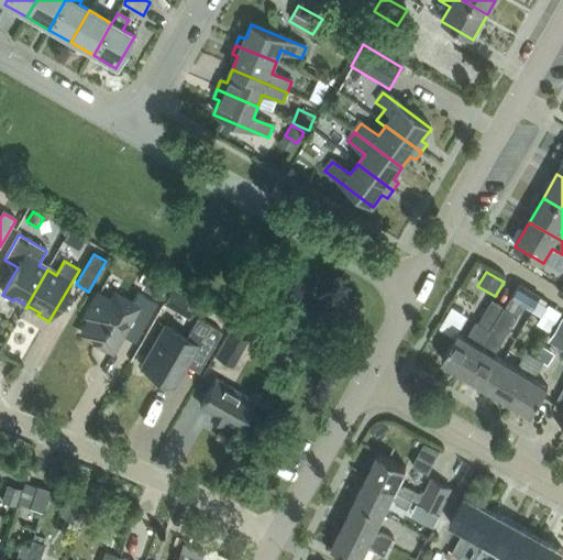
[(148,277),(141,291),(159,302),(167,288),(148,277)]
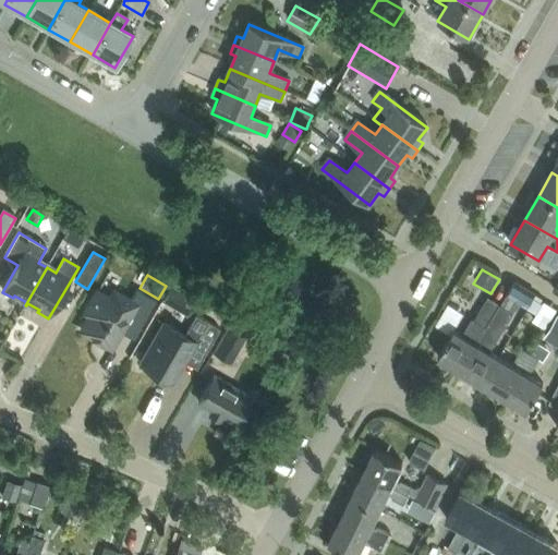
[(526,310),(534,297),(513,285),(506,297),(526,310)]
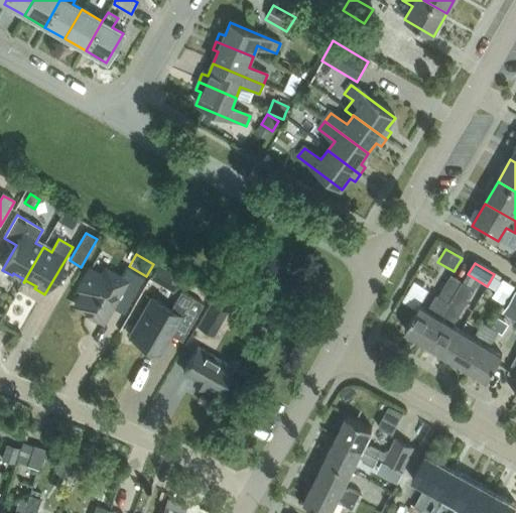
[(180,281),(158,268),(150,281),(172,295),(180,281)]
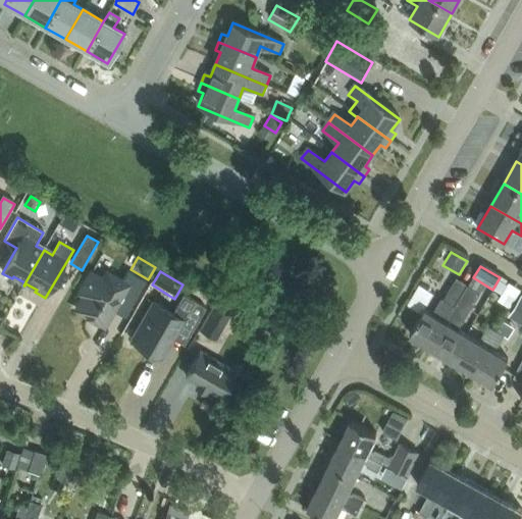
[(81,294),(85,297),(76,311),(103,326),(117,303),(131,309),(146,282),(127,273),(122,282),(107,274),(103,281),(91,274),(81,294)]
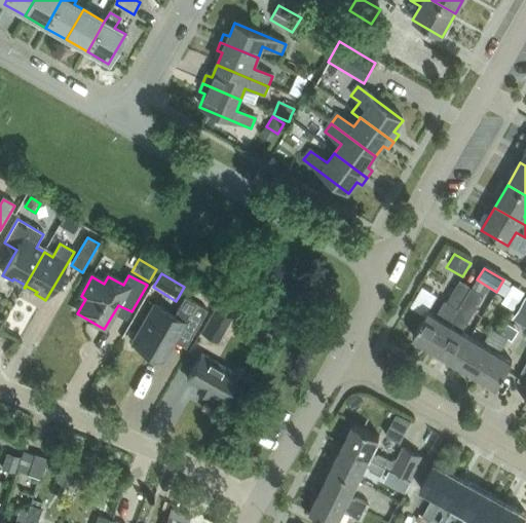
[(434,351),(471,290),(459,283),(447,304),(445,302),(436,318),(427,313),(412,339),(434,351)]
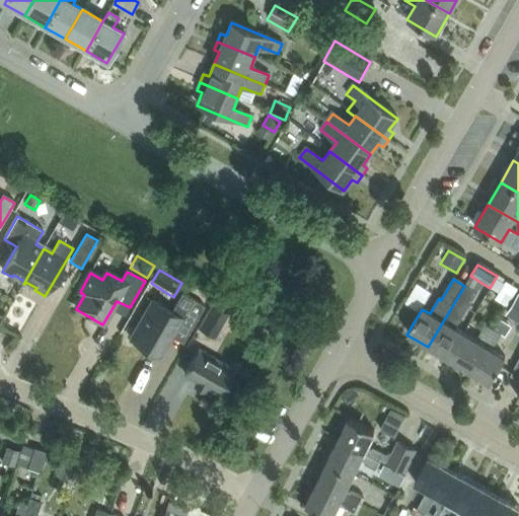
[(496,279),(491,288),(500,293),(505,285),(496,279)]
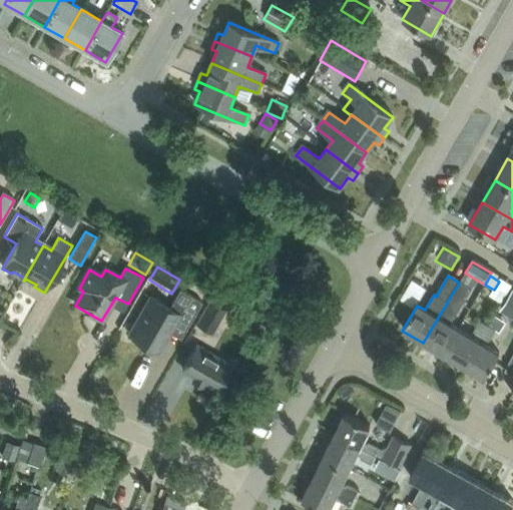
[(423,343),(443,355),(458,330),(449,325),(470,289),(459,283),(423,343)]
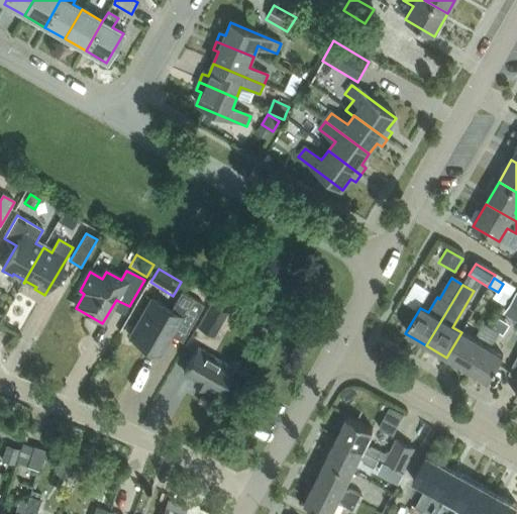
[(151,300),(129,338),(160,356),(178,324),(189,330),(203,306),(182,294),(171,312),(151,300)]
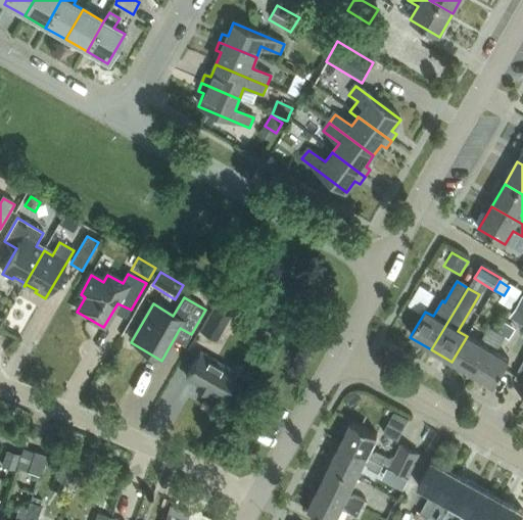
[(522,297),(509,320),(522,328),(522,297)]
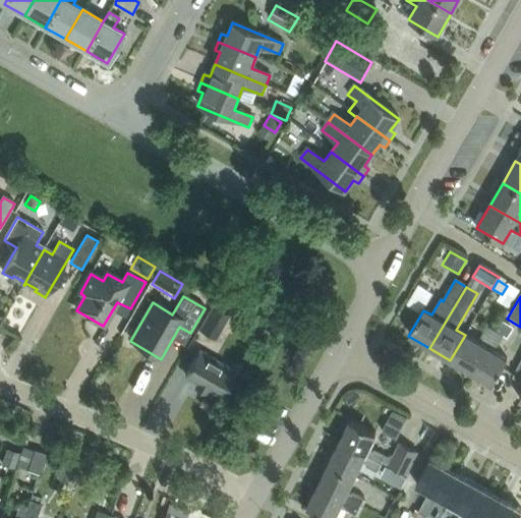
[(198,332),(217,342),(232,312),(215,303),(198,332)]
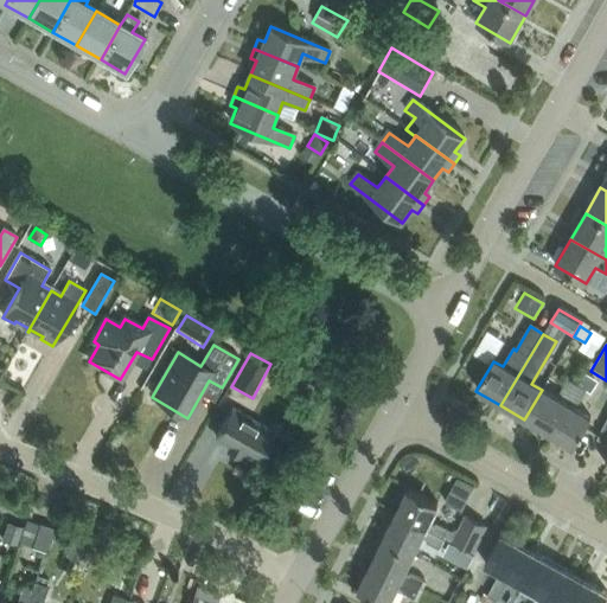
[(548,434),(576,386),(568,382),(560,395),(562,396),(558,401),(542,390),(524,419),(548,434)]
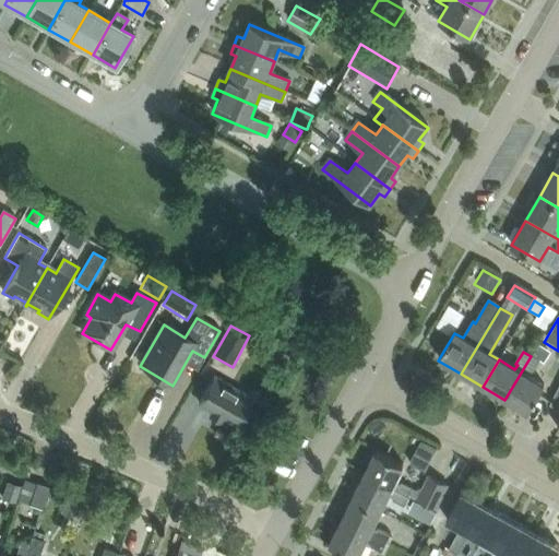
[(539,362),(531,356),(504,400),(527,414),(544,387),(530,378),(539,362)]
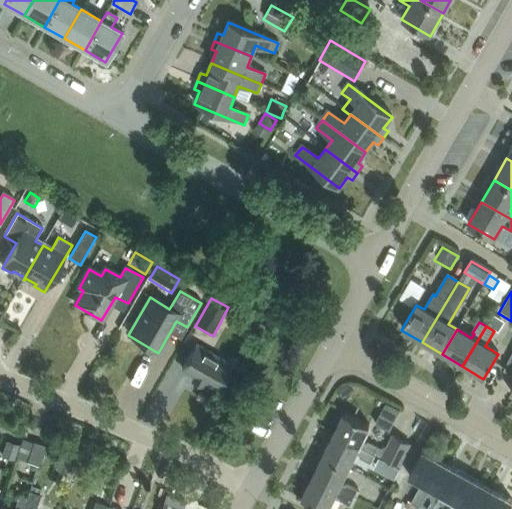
[(230,366),(196,346),(182,370),(193,377),(191,381),(203,388),(205,384),(216,390),(230,366)]
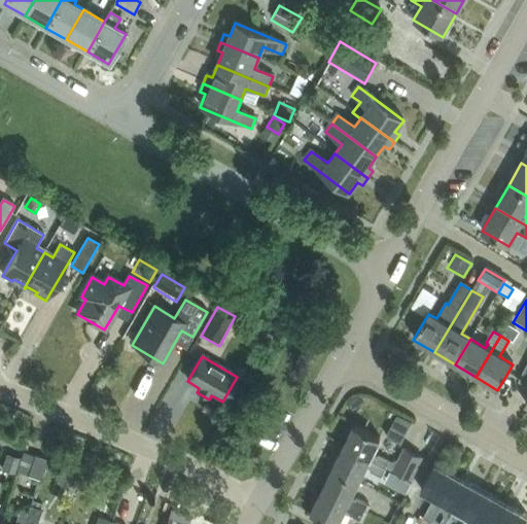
[(248,364),(243,374),(250,378),(255,369),(248,364)]
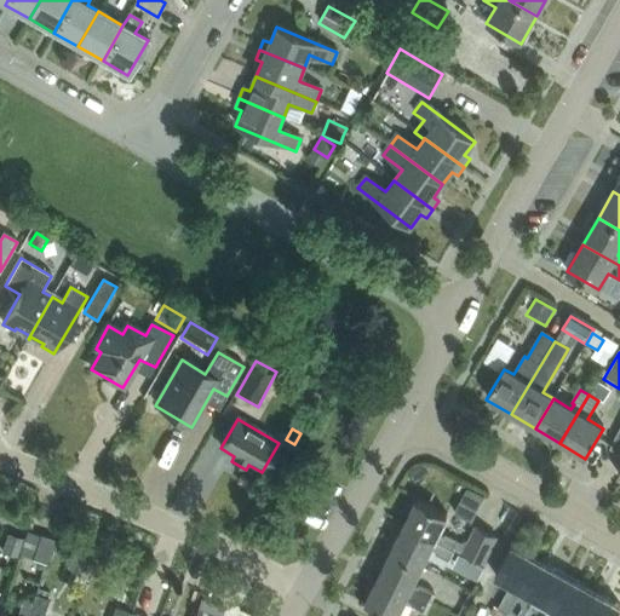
[(480,522),(492,494),(475,485),(461,513),(480,522)]
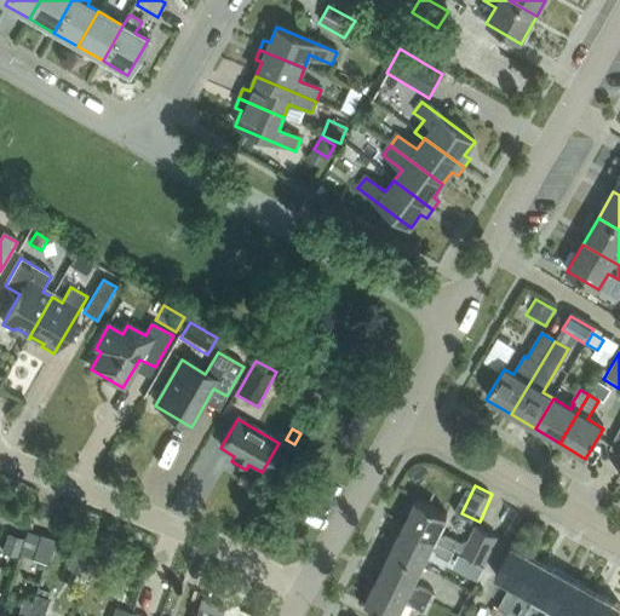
[(447,517),(415,501),(402,528),(453,552),(458,542),(445,536),(443,537),(437,535),(447,517)]
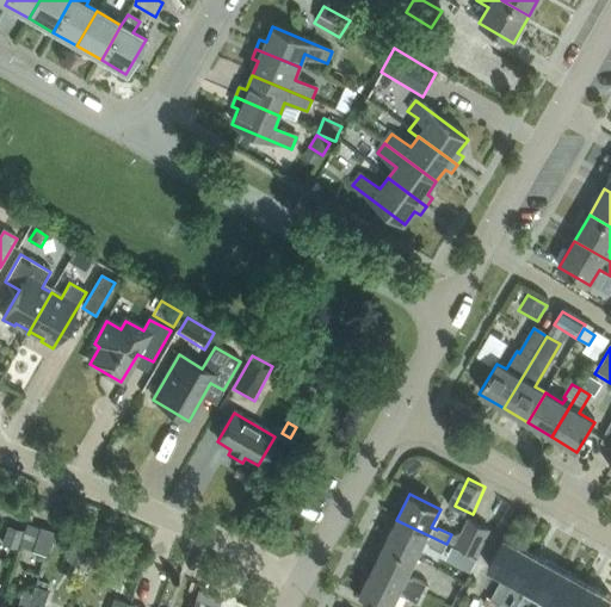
[(396,520),(384,545),(415,561),(424,543),(429,545),(427,547),(442,553),(446,544),(396,520)]
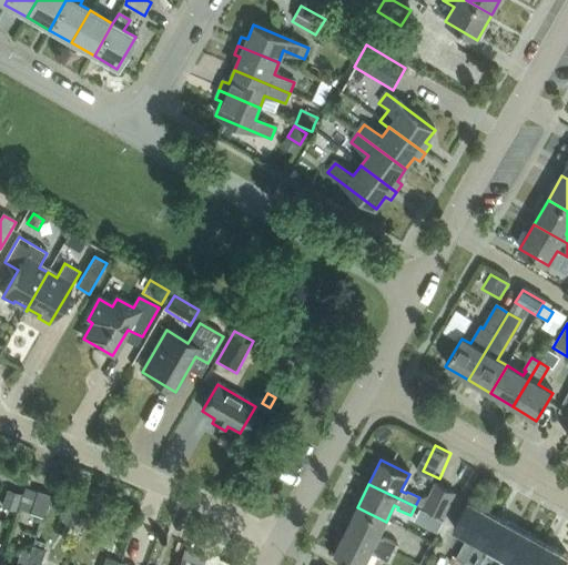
[(442,520),(454,495),(434,485),(429,497),(423,500),(418,507),(442,520)]
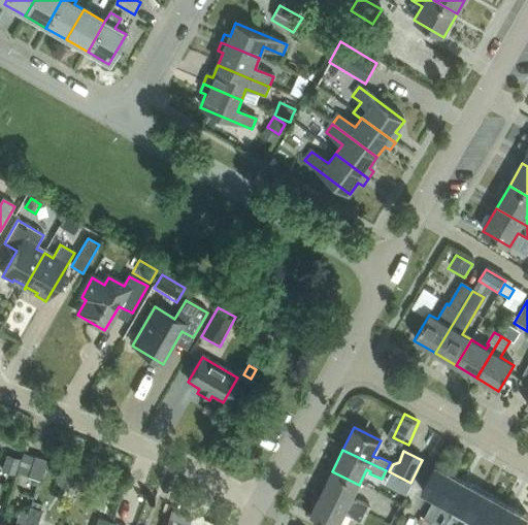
[(20,461),(7,456),(1,472),(14,477),(20,461)]
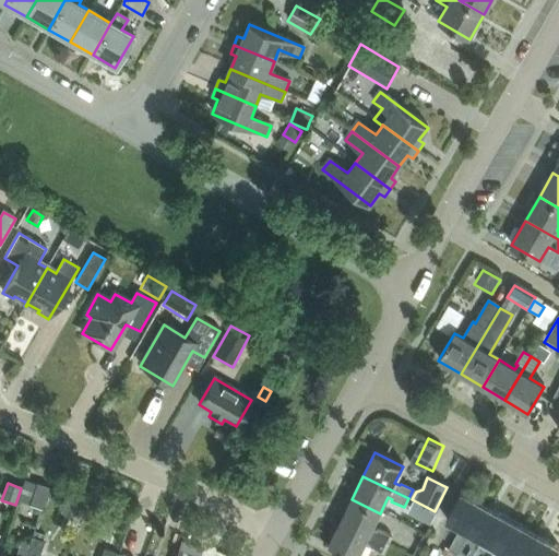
[(42,510),(49,488),(36,484),(30,506),(42,510)]
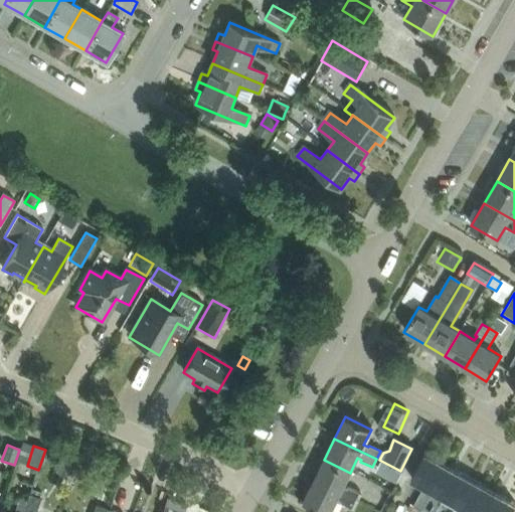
[(413,508),(418,511),(423,511),(434,493),(448,467),(424,455),(410,481),(426,490),(424,494),(421,493),(413,508)]
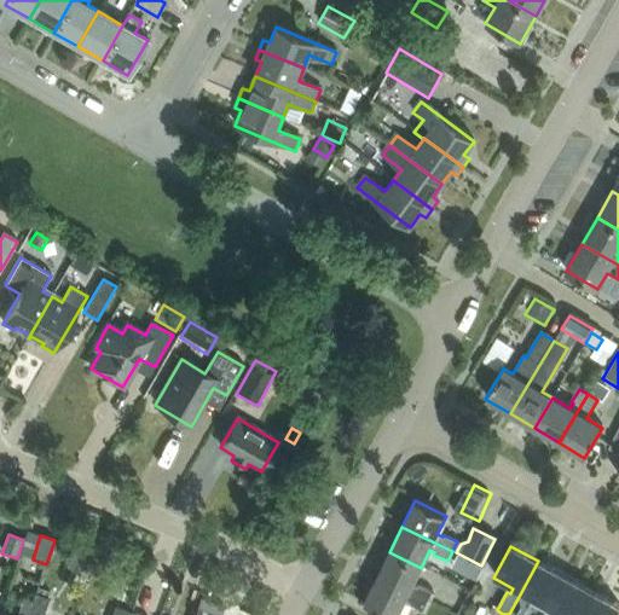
[(389,552),(377,578),(408,593),(427,603),(432,592),(418,586),(417,589),(411,586),(421,568),(389,552)]
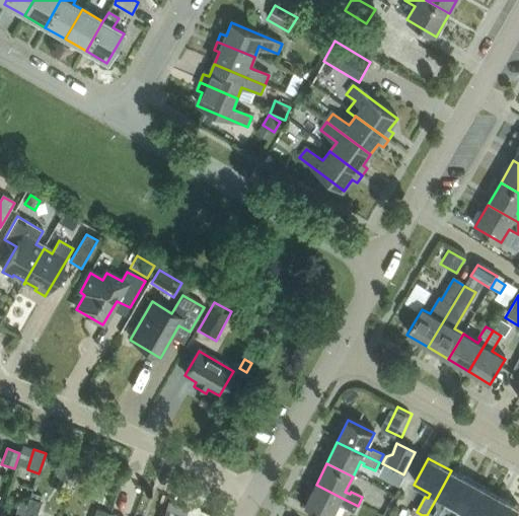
[(473,484),(472,483),(451,470),(437,497),(427,515),(438,515),(444,507),(441,505),(443,501),(459,509),(473,484)]
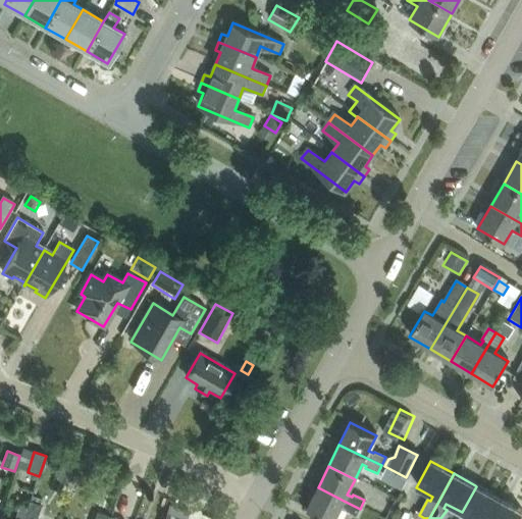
[(402,490),(407,479),(396,474),(390,484),(402,490)]
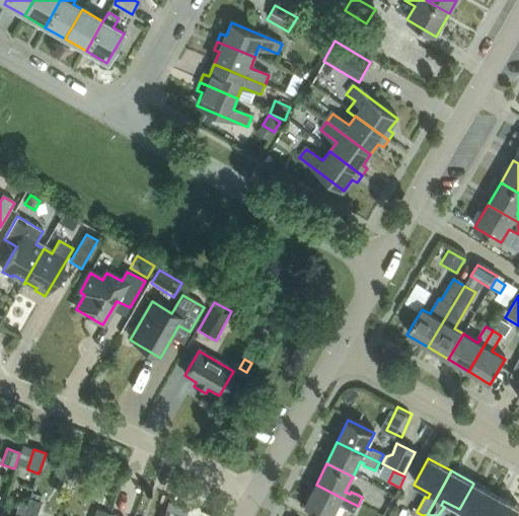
[(486,515),(497,496),(473,484),(459,509),(470,515),(486,515)]
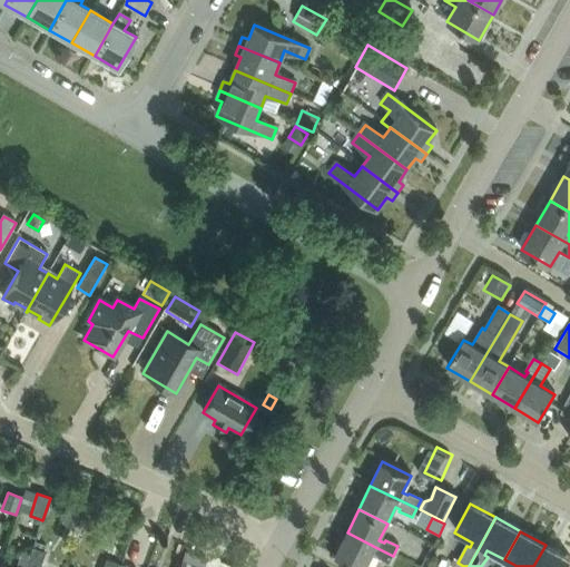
[(393,556),(375,547),(347,533),(335,556),(356,566),(365,566),(372,554),(376,556),(375,558),(389,565),(393,556)]
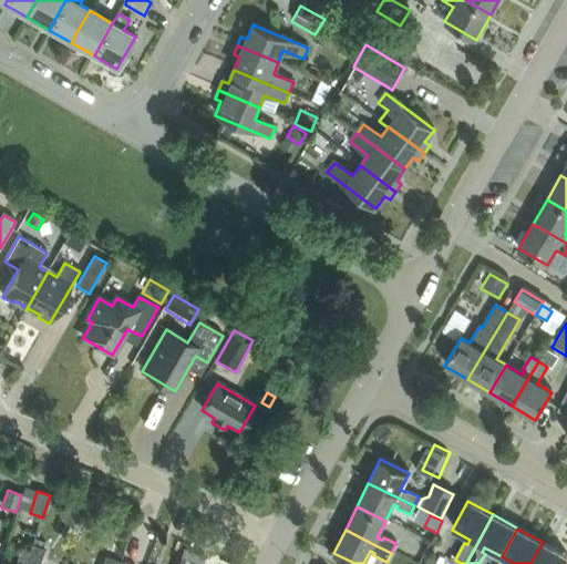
[(562,563),(566,555),(543,542),(531,563),(562,563)]
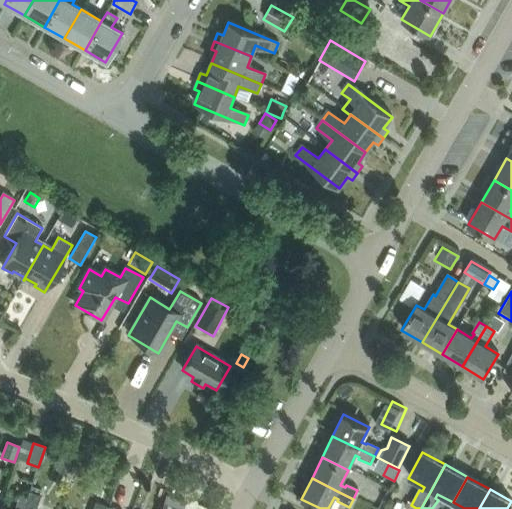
[(30,493),(28,499),(24,508),(36,508),(41,497),(30,493)]
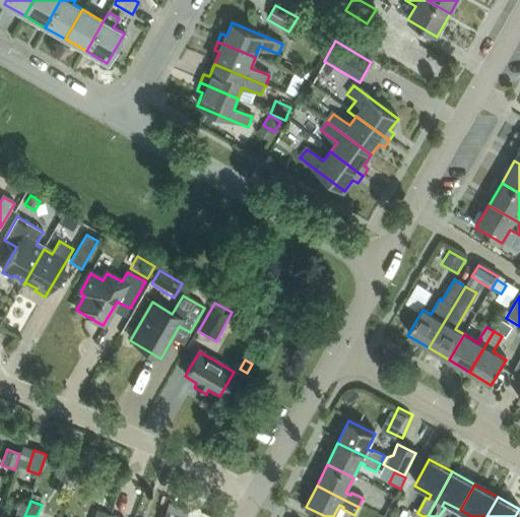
[(0,516),(24,516),(28,507),(19,504),(14,516),(0,516)]
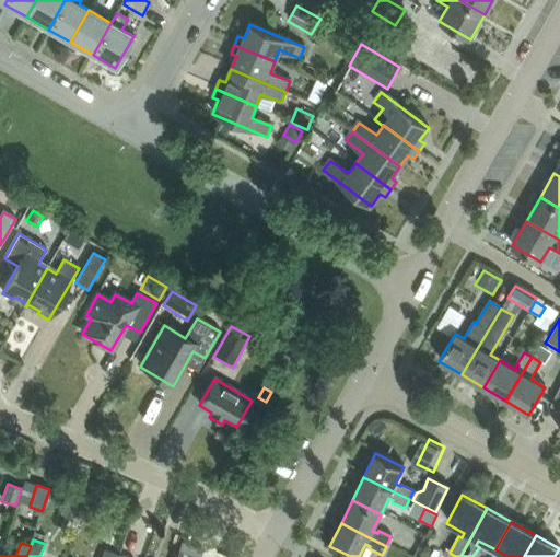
[(199,556),(202,549),(181,543),(176,556),(199,556)]
